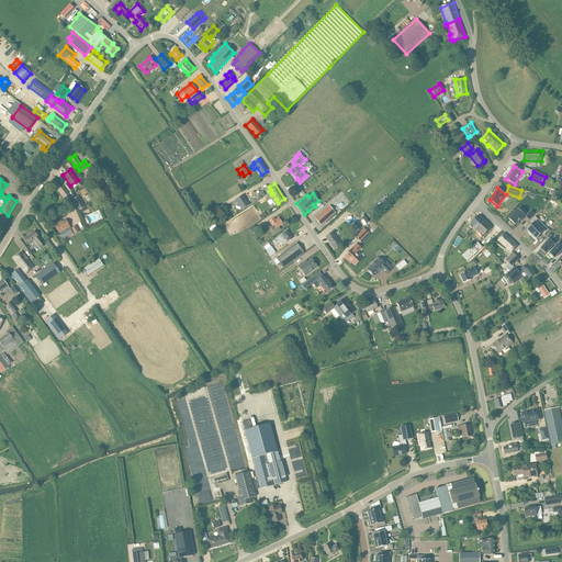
[(243,195),(236,200),(237,202),(242,210),(249,204),(243,195)]
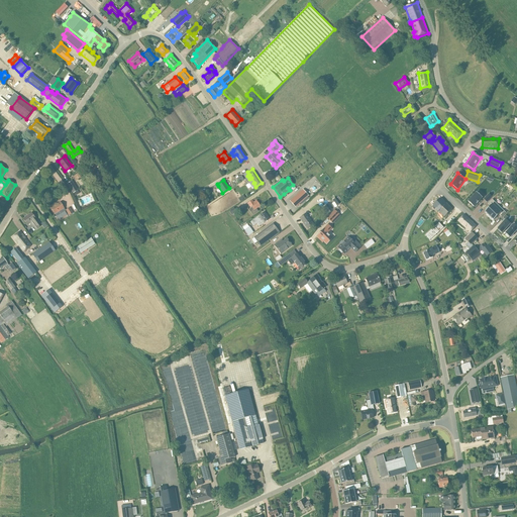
[(73,194),(74,194),(75,196),(79,194),(78,191),(78,190),(73,181),(67,184),(73,194)]
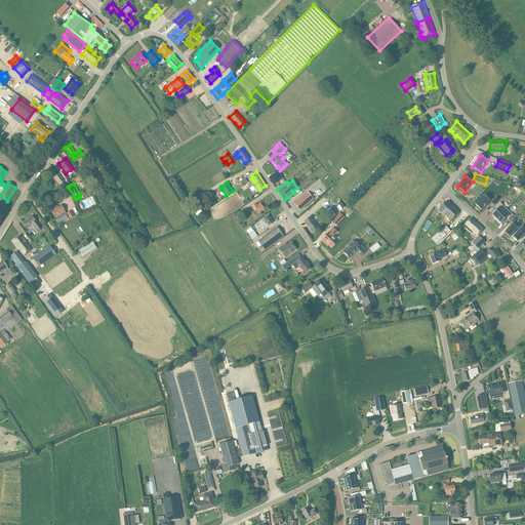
[(307,192),(294,204),(299,210),(314,199),(307,192)]
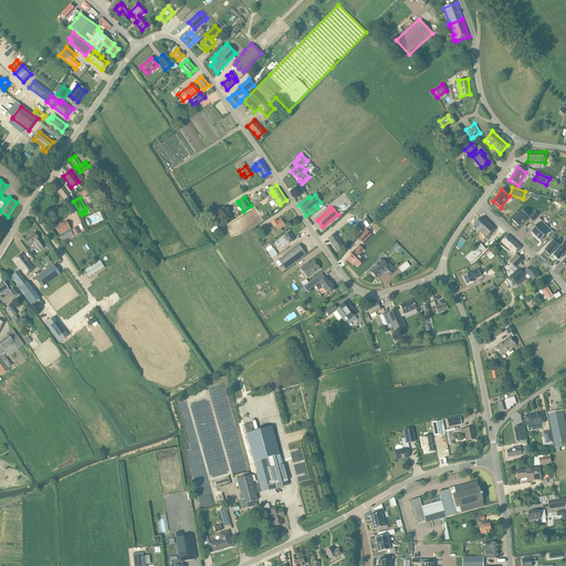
[(522,210),(512,220),(519,227),(528,217),(522,210)]
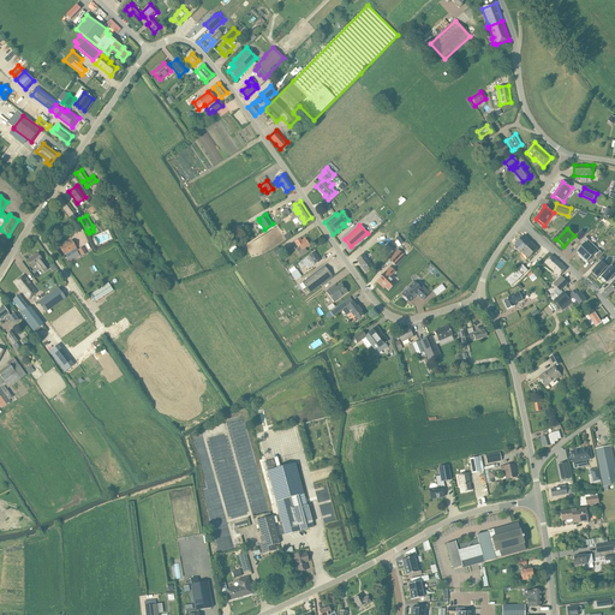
[(581,231),(575,237),(579,240),(585,234),(581,231)]
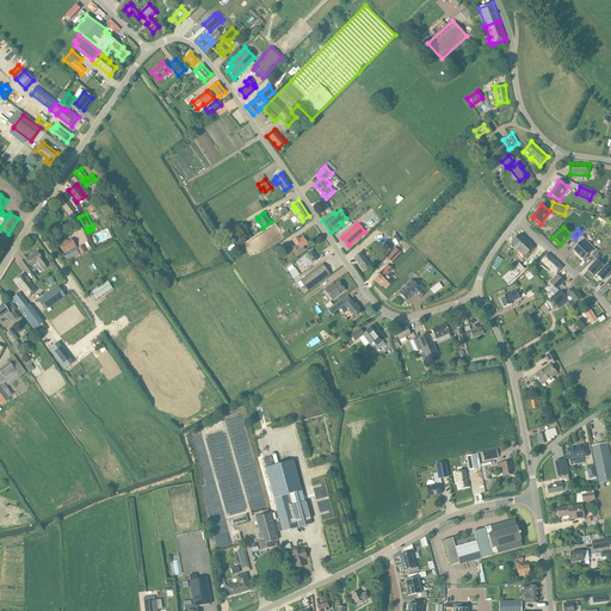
[(519,251),(525,257),(535,247),(522,234),(511,244),(519,251)]
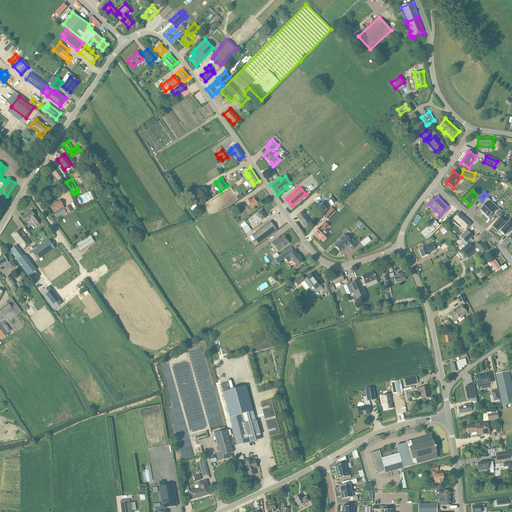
[(485,204),(480,210),(482,212),(481,212),(484,215),(494,204),(488,197),(483,202),(485,204)]
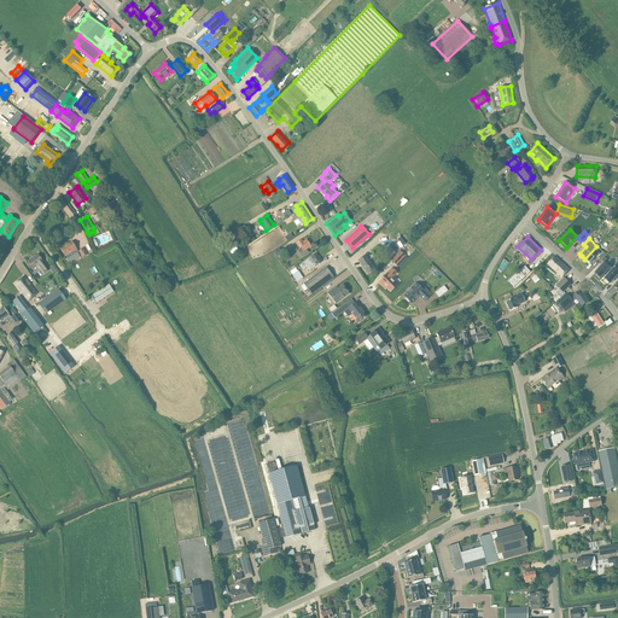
[(303,243),(302,240),(296,243),(301,249),(297,251),(302,257),(308,252),(307,250),(312,246),(307,240),(303,243)]
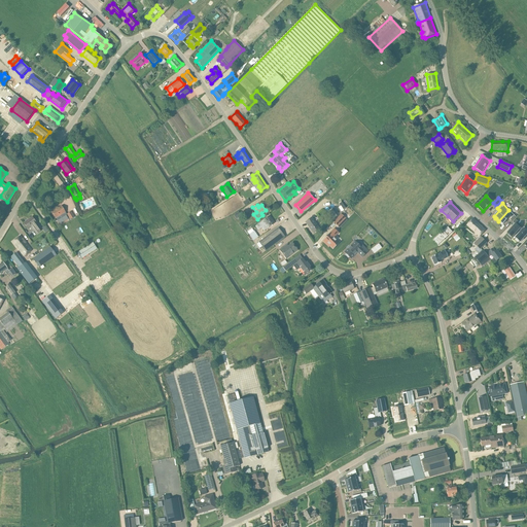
[(55,215),(56,218),(62,214),(63,217),(67,215),(62,206),(57,210),(56,209),(51,211),(55,215)]
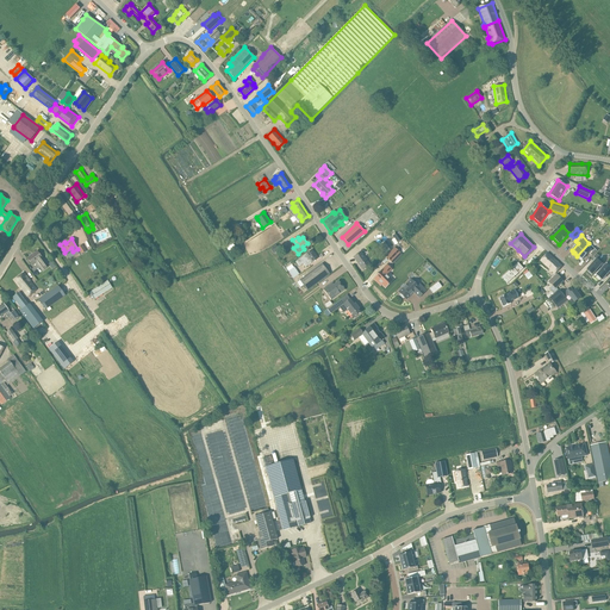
[(378,247),(384,255),(392,249),(386,241),(378,247)]
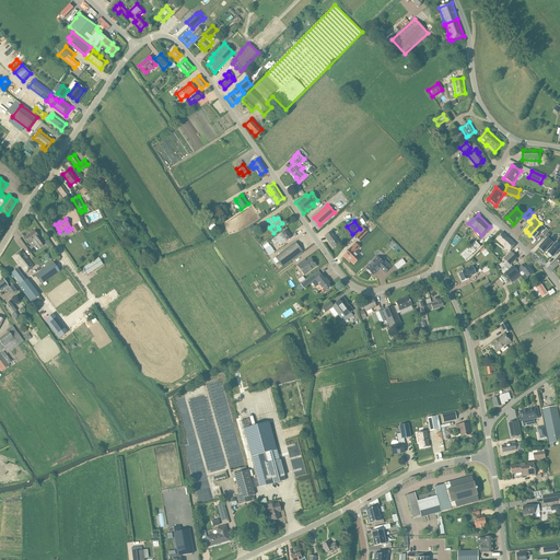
[(540,223),(529,235),(532,237),(533,236),(535,238),(540,233),(543,235),(548,230),(540,223)]
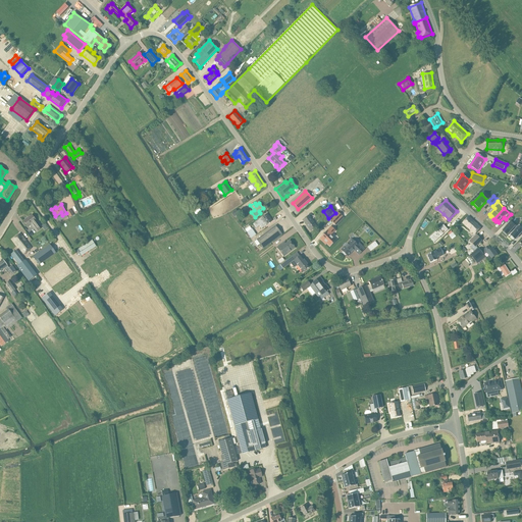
[(337,212),(330,220),(334,224),(342,216),(337,212)]
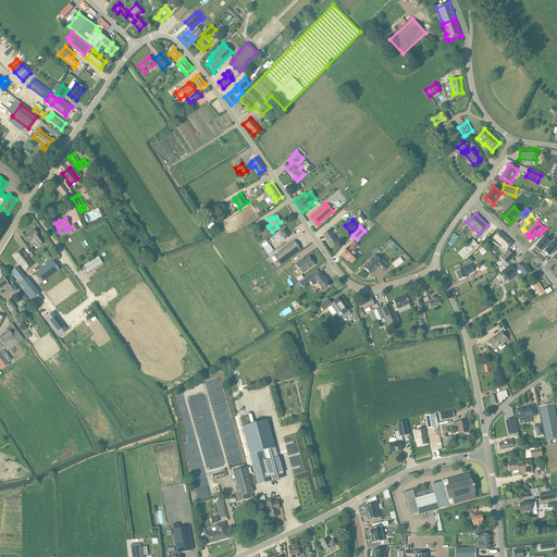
[(270,239),(273,243),(274,243),(277,240),(280,244),(291,236),(285,229),(274,236),(270,239)]
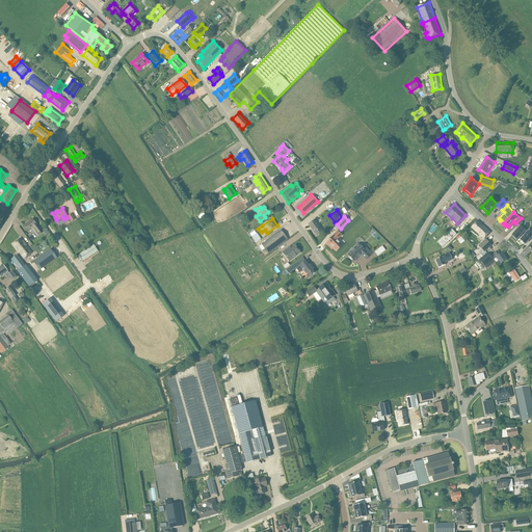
[(37,237),(43,233),(32,219),(24,225),(28,232),(31,229),(37,237)]
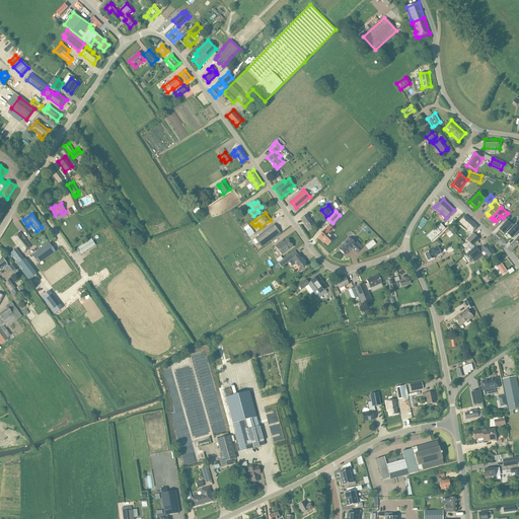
[(307,214),(300,219),(308,230),(315,226),(307,214)]
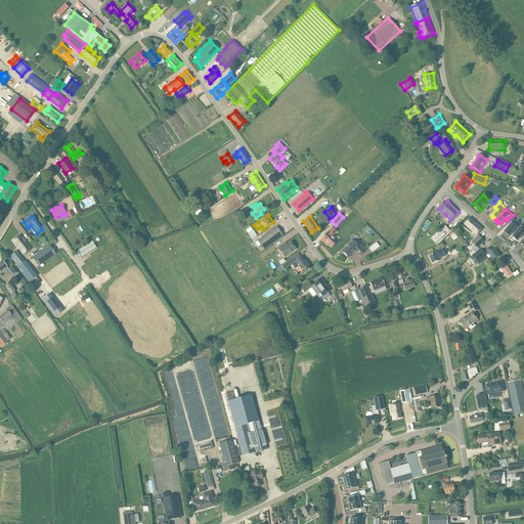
[(471,218),(465,224),(477,235),(483,229),(471,218)]
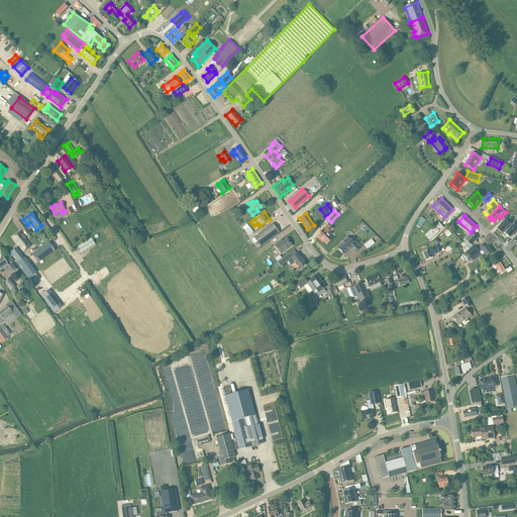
[(505,220),(498,228),(503,233),(512,222),(508,218),(508,217),(506,215),(503,218),(505,220)]
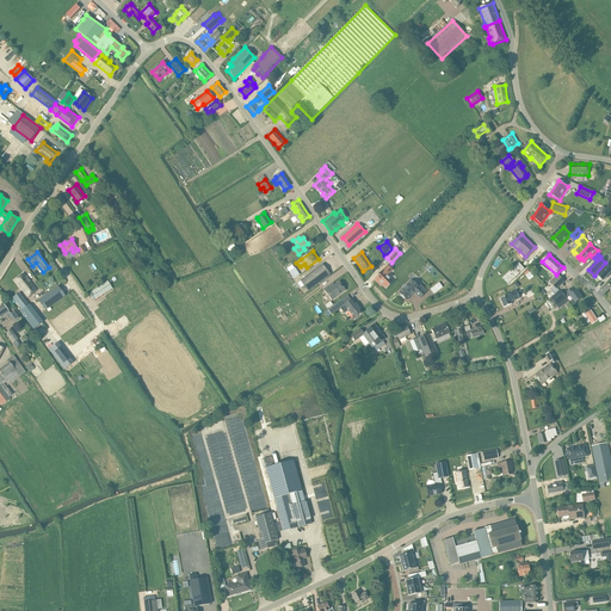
[(75,263),(78,267),(91,259),(88,255),(75,263)]
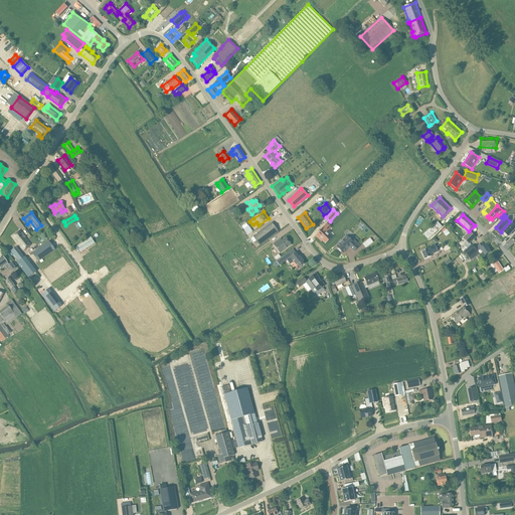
[(438,222),(424,234),(428,239),(442,226),(438,222)]
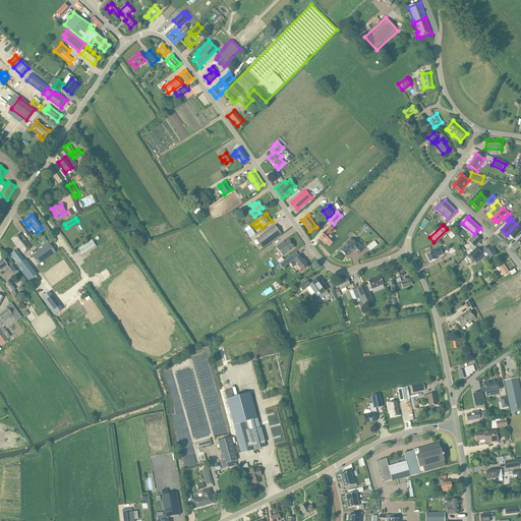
[(520,226),(519,225),(509,235),(514,239),(520,231),(520,226)]
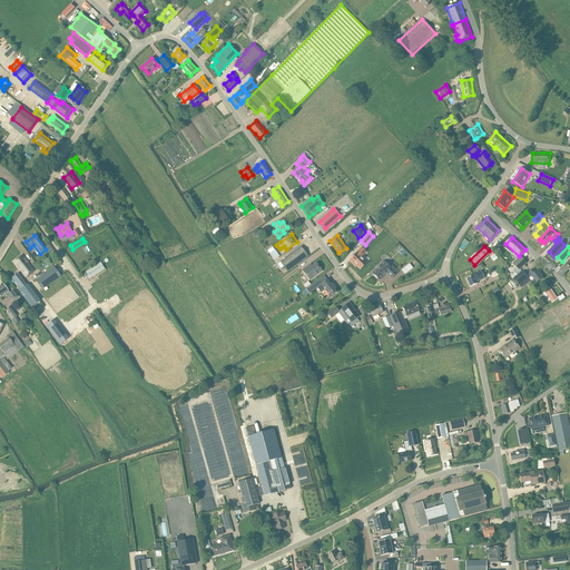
[(281,262),(287,272),(307,256),(301,247),(281,262)]
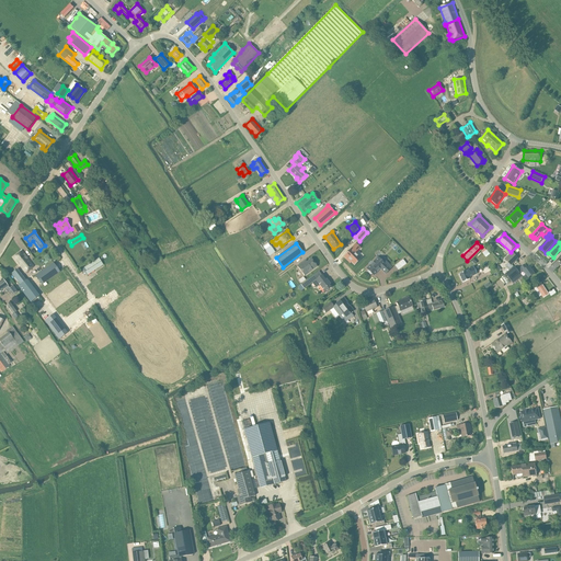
[(275,252),(271,245),(265,250),(270,256),(275,252)]
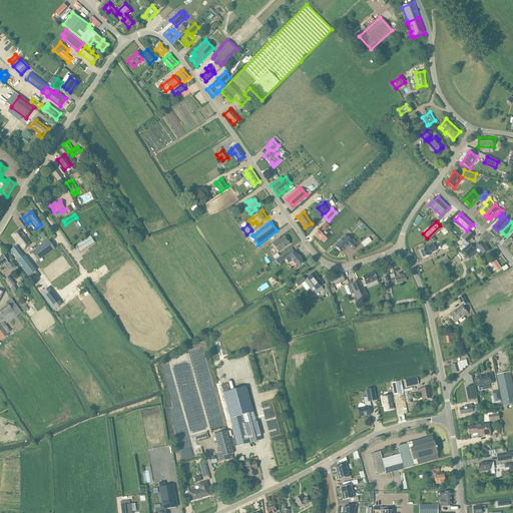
[(321,228),(316,233),(318,236),(317,237),(320,240),(321,239),(325,242),(330,237),(330,236),(333,234),(327,228),(329,227),(326,224),(321,228)]
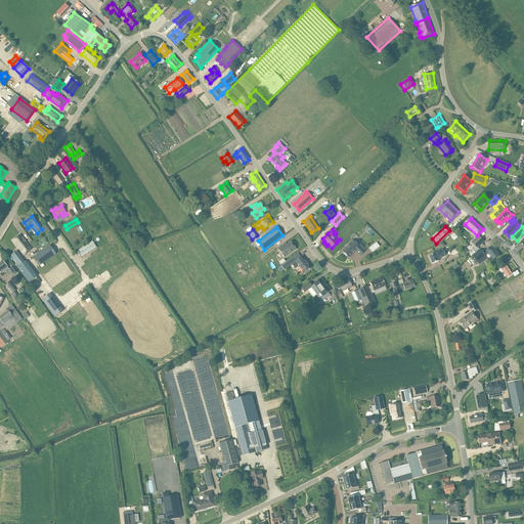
[(455,233),(448,238),(454,247),(462,241),(455,233)]
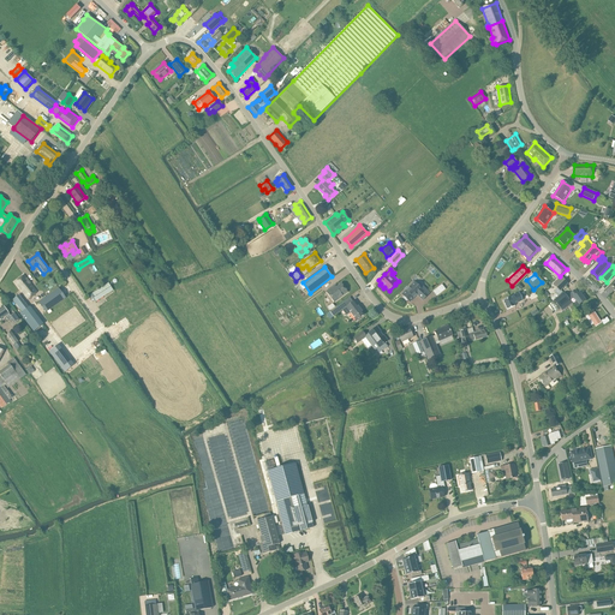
[(16,282),(29,299),(37,292),(24,275),(16,282)]
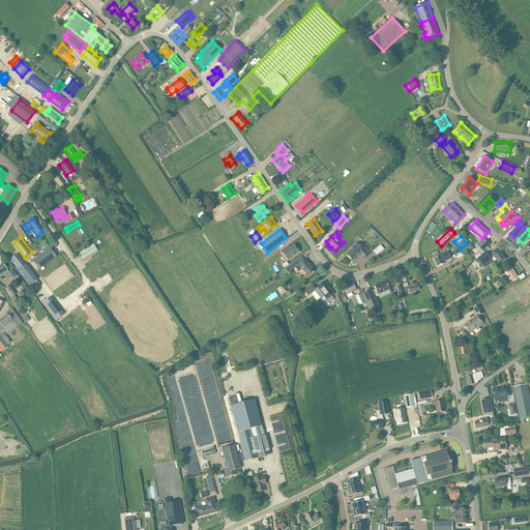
[(477,252),(480,256),(486,252),(483,249),(490,244),(484,238),(477,245),(480,248),(477,252)]
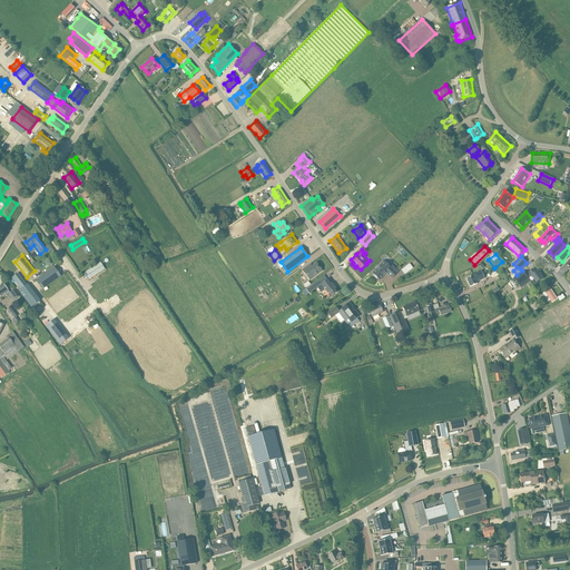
[(100,262),(84,273),(88,281),(97,275),(105,269),(100,262)]
